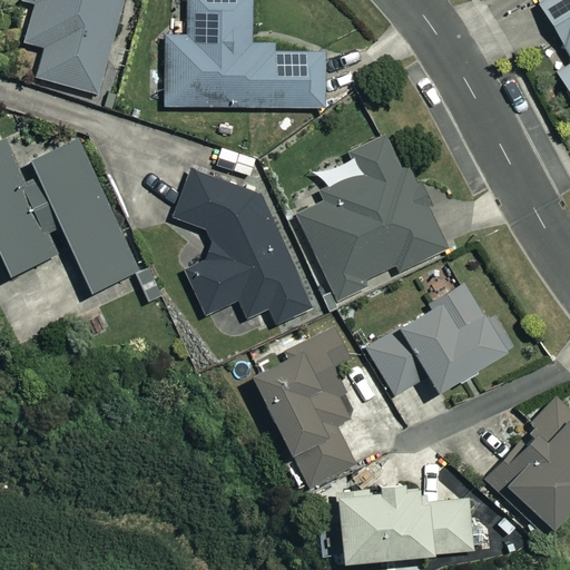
[(22,0),(23,0),(35,3),(26,42),(45,47),(37,78),(100,94),(123,0),(22,0)]
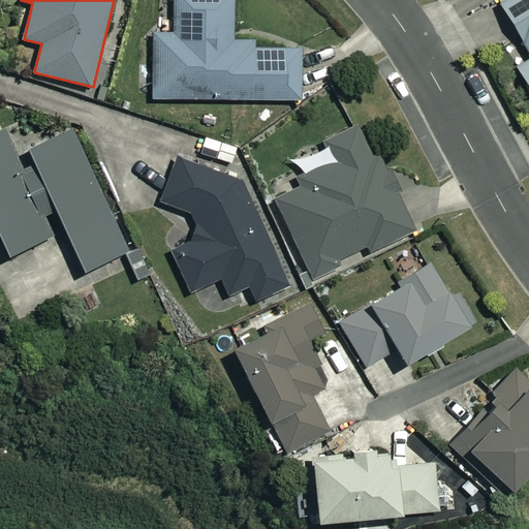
[(232,0),(174,0),(174,34),(153,34),(153,98),(302,98),(302,42),(232,42),(232,0)]
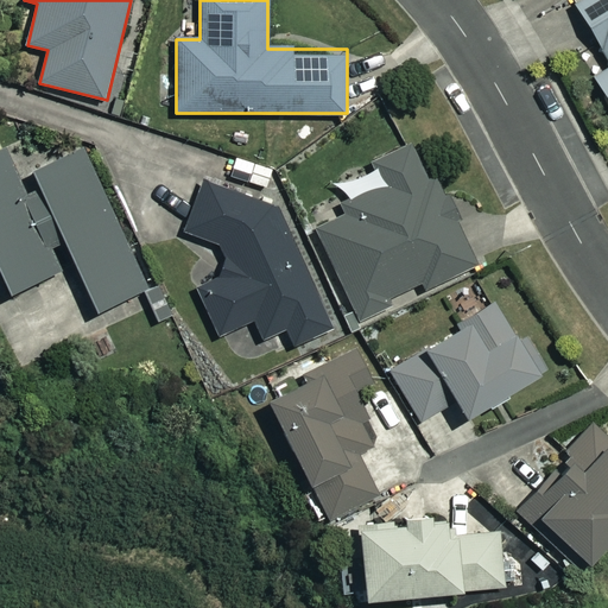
[(607,0),(576,0),(572,2),(607,58),(607,65),(593,76),(607,101),(607,0)]
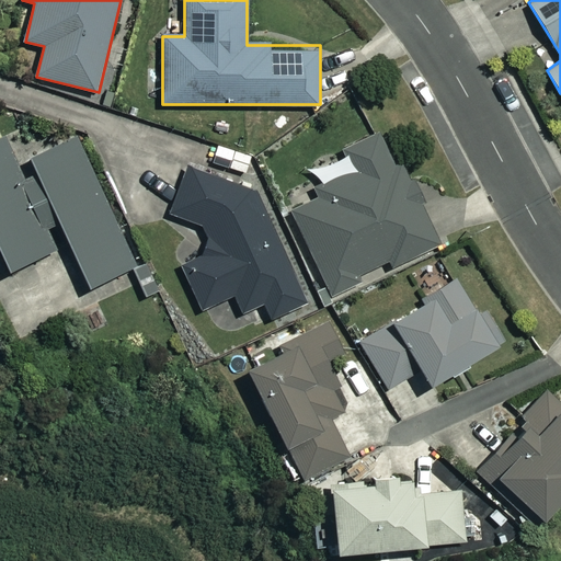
[(316,187),(321,197),(292,210),(330,295),(359,282),(356,276),(388,262),(390,268),(439,245),(386,128),(342,148),(353,171),(316,187)]
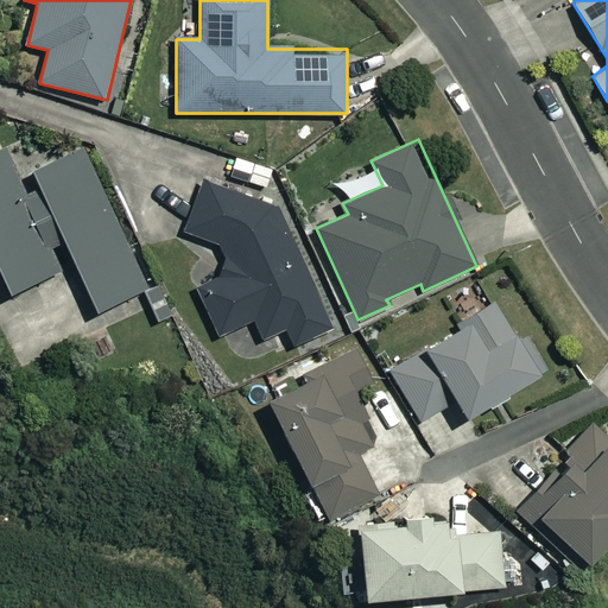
[(96,311),(147,287),(83,150),(33,172),(40,188),(26,194),(8,156),(0,158),(0,268),(11,292),(63,268),(54,248),(65,242),(96,311)]
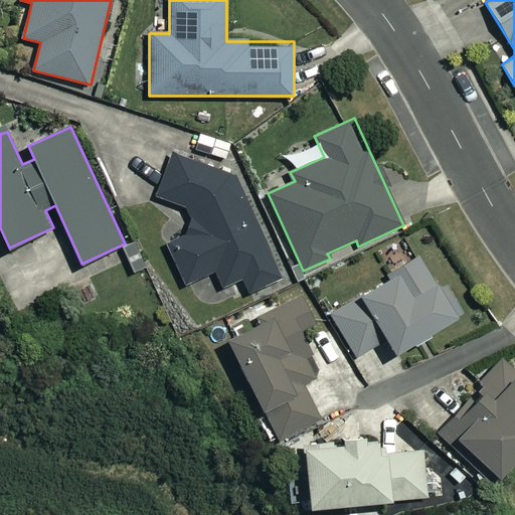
[(234,177),(172,153),(156,196),(186,207),(196,229),(167,243),(185,285),(215,271),(223,288),(243,279),(249,291),(281,277),(234,177)]
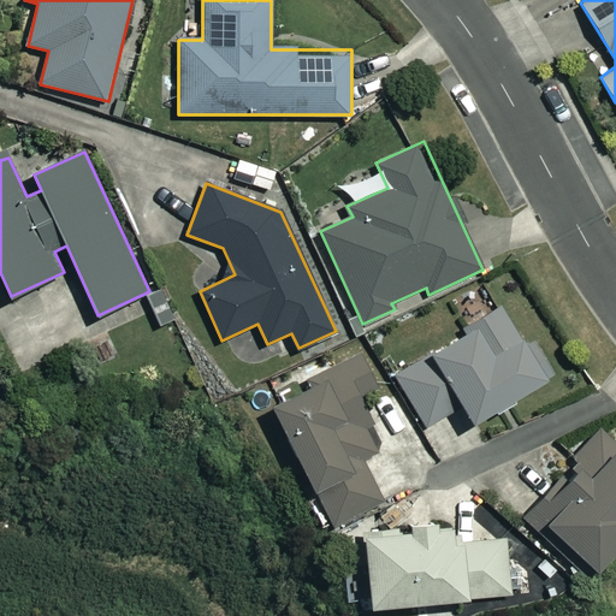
[(427,426),(462,406),(469,418),(545,373),(508,308),(397,373),(427,426)]
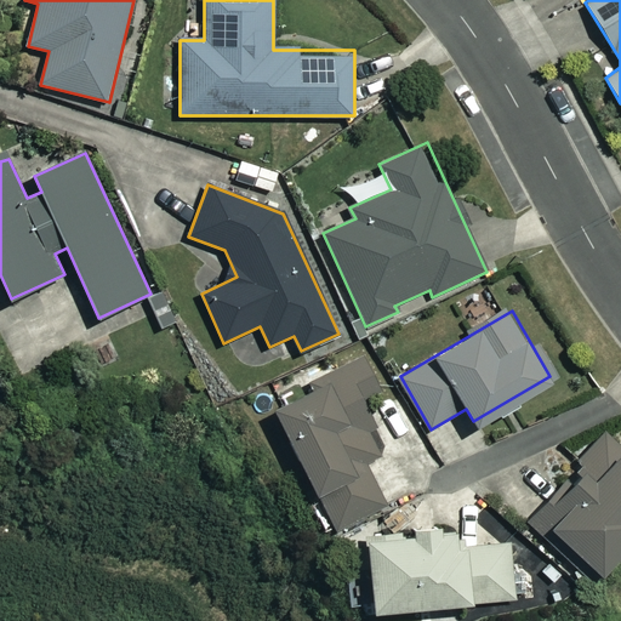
[(388,451),(346,370),(273,408),(337,528),(386,502),(365,463),(388,451)]
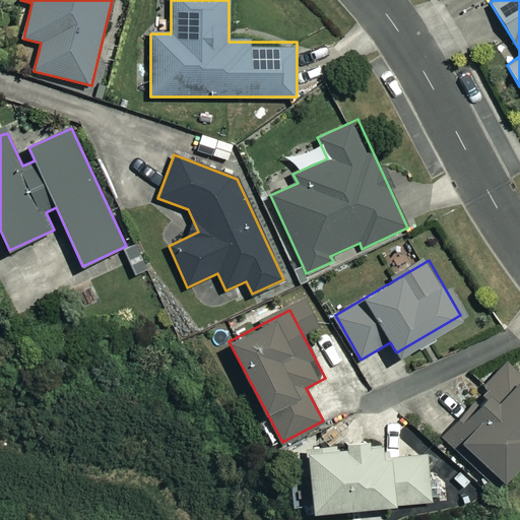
[(454,450),(462,442),(503,477),(519,457),(519,368),(509,359),(439,437),(454,450)]
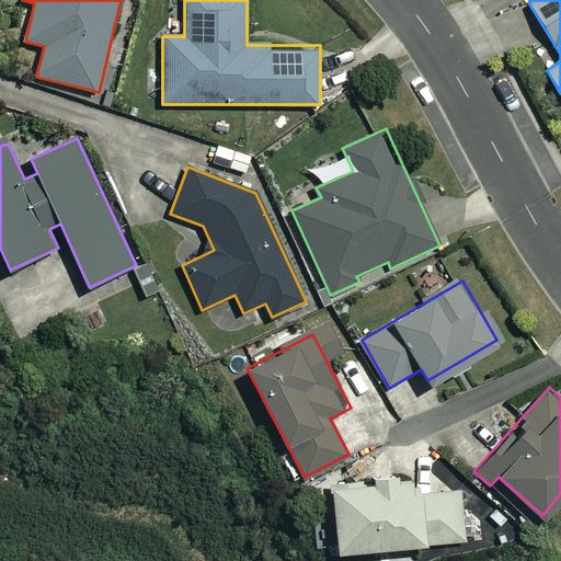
[(466,533),(461,483),(421,487),(421,477),(333,483),(338,530),(339,550),(466,539),(466,533)]
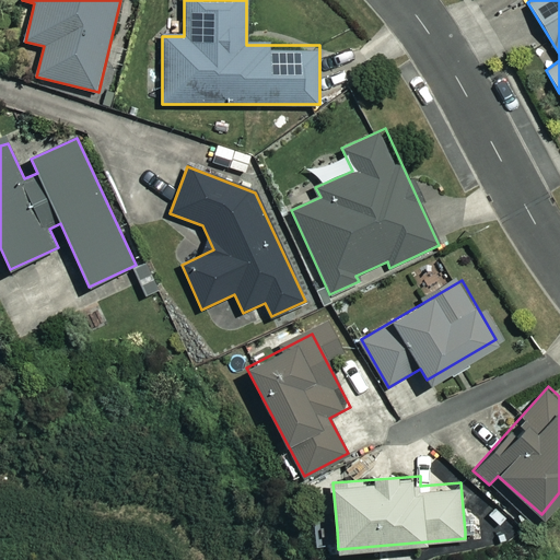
All buildings are outlined.
